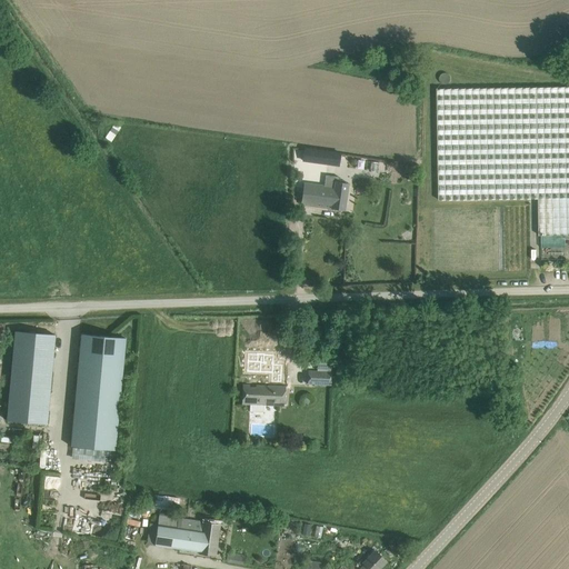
[(568,85),(437,88),(439,198),(539,197),(539,233),(568,232),(568,85)]
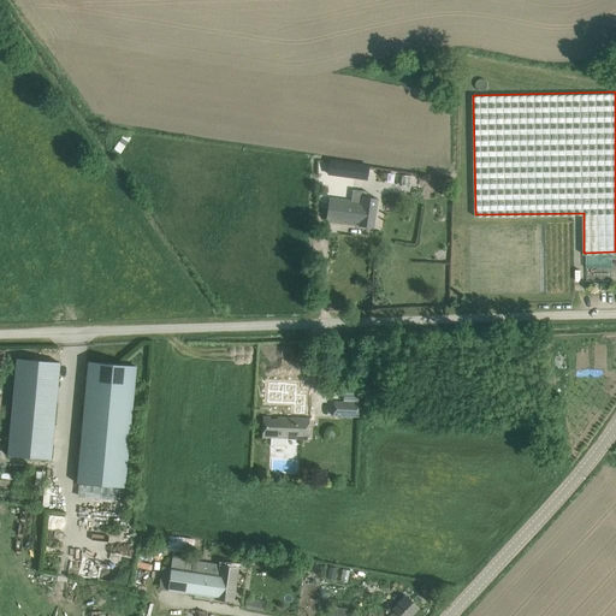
[(119,135),(112,148),(117,152),(125,138),(119,135)]
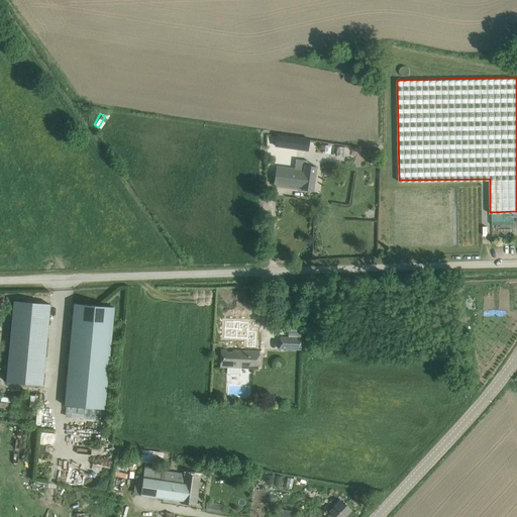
[(276,145),(308,149),(309,139),(277,135),(276,145)]
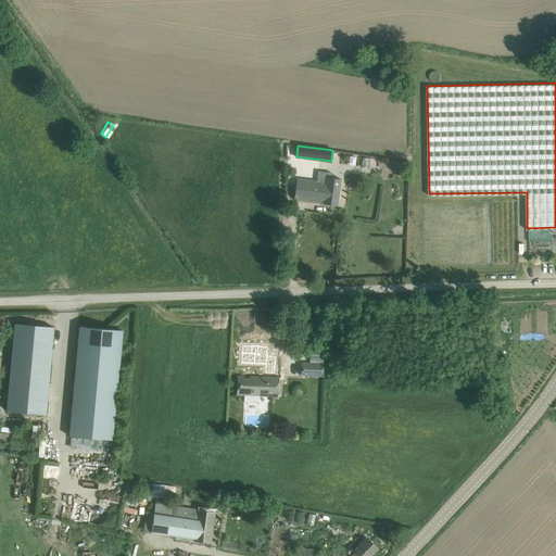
[(340,180),(330,178),(331,174),(318,172),(317,182),(298,179),(294,200),(336,205),(340,180)]
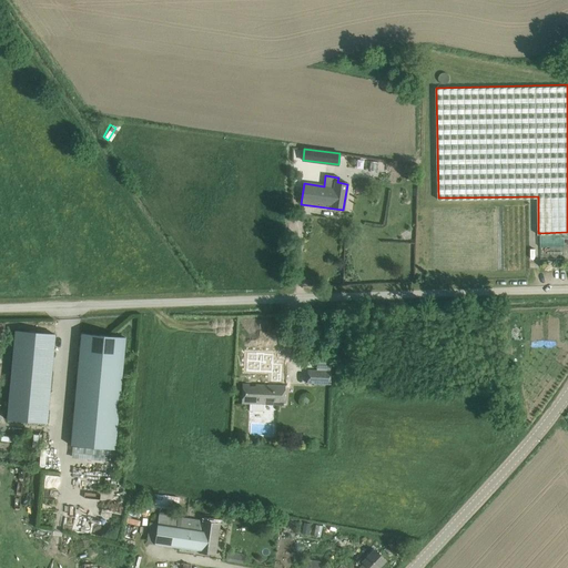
[(541,247),(541,259),(566,259),(566,246),(541,247)]
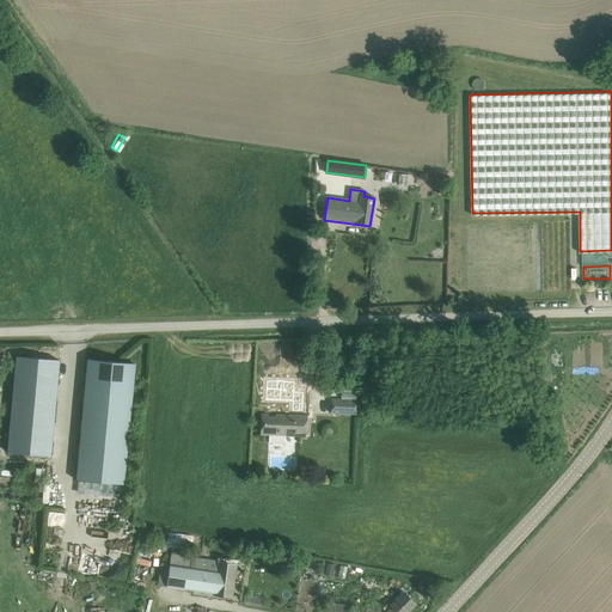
[(59,360),(16,356),(7,452),(50,456),(59,360)]
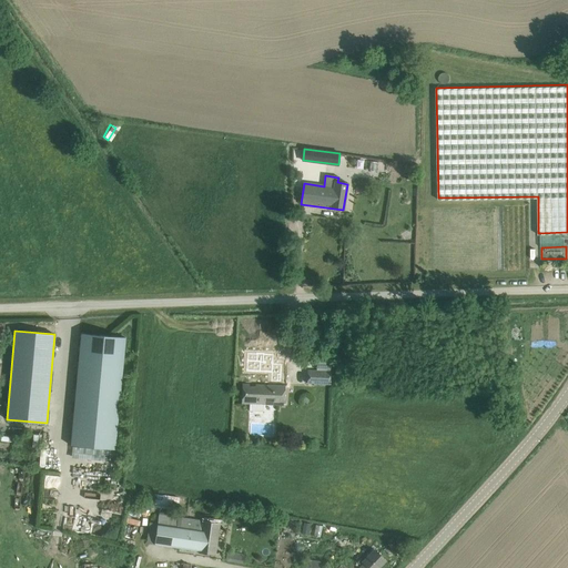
[(125,338),(81,334),(71,445),(115,449),(125,338)]
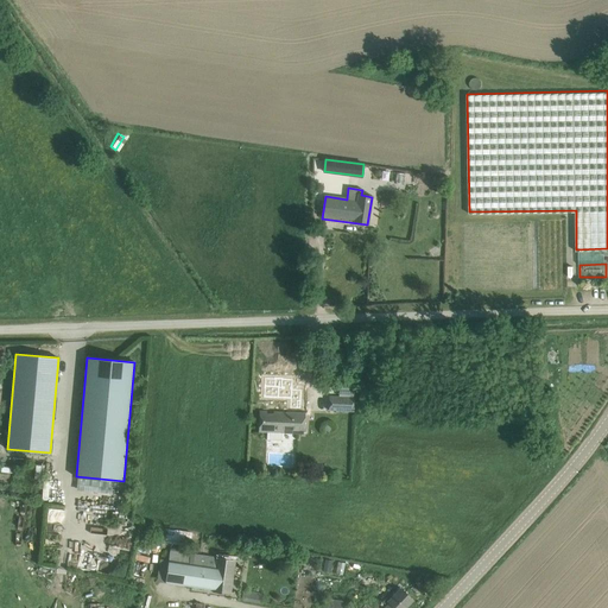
[(329,411),(354,411),(354,398),(330,397),(329,411)]
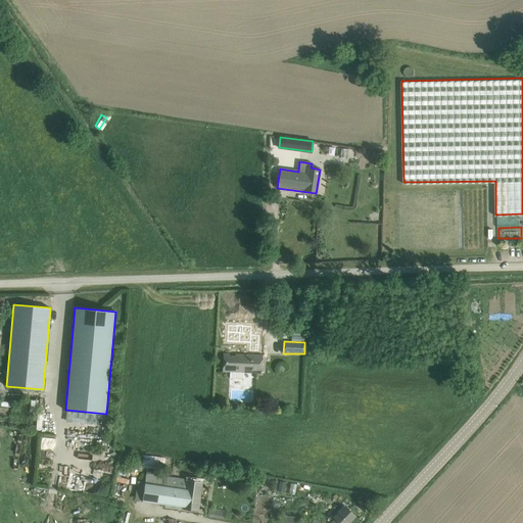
[(224,353),(223,372),(230,372),(230,379),(244,379),(244,372),(260,373),(263,355),(236,354),(236,357),(229,357),(229,354),(224,353)]
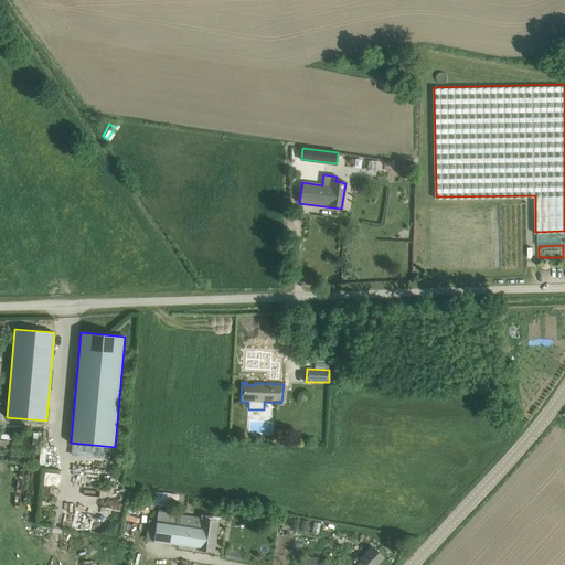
[(43,484),(59,487),(60,473),(44,472),(43,484)]
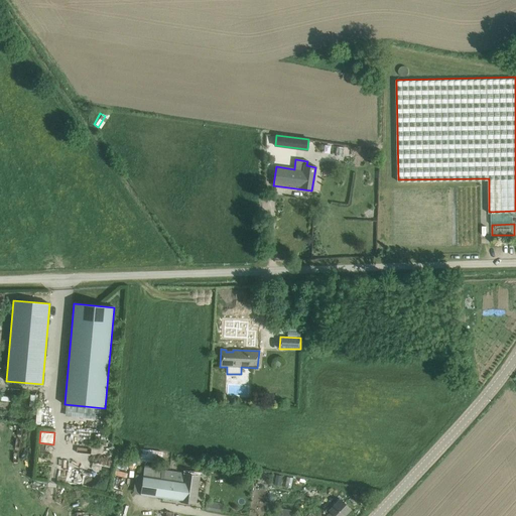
[(140,495),(196,504),(200,476),(145,467),(140,495)]
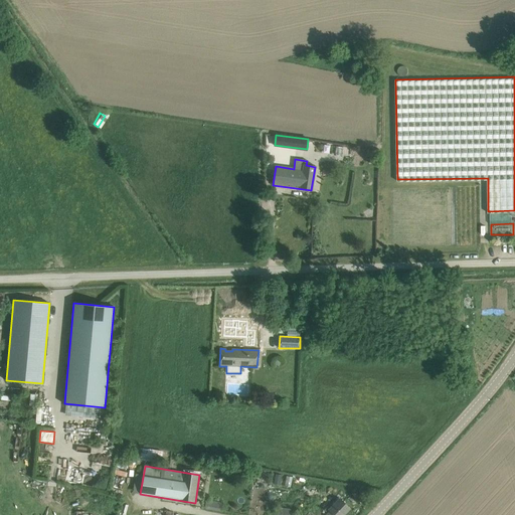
[(64,481),(66,468),(55,467),(53,480),(64,481)]
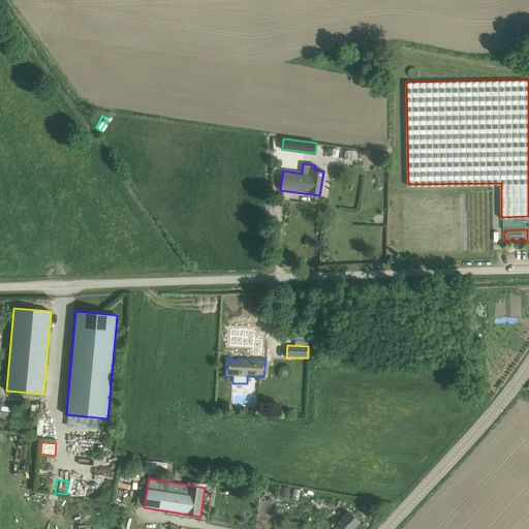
[(283,487),(280,497),(287,499),(289,488),(283,487)]
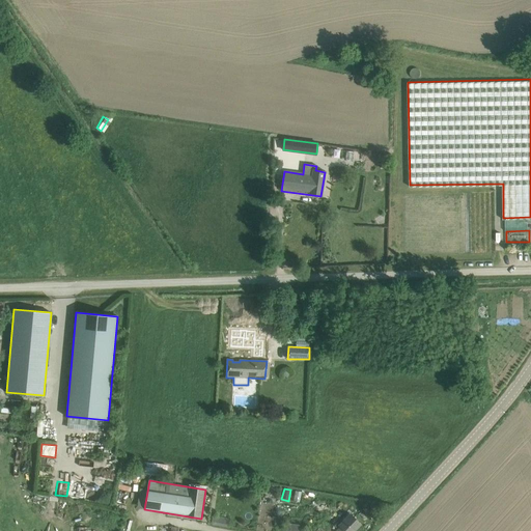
[(340,527),(336,530),(353,530),(360,524),(350,514),(339,526),(340,527)]
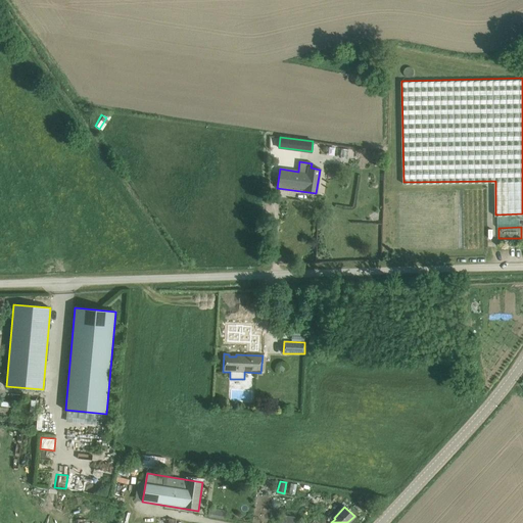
[(207,516),(224,518),(225,510),(209,508),(207,516)]
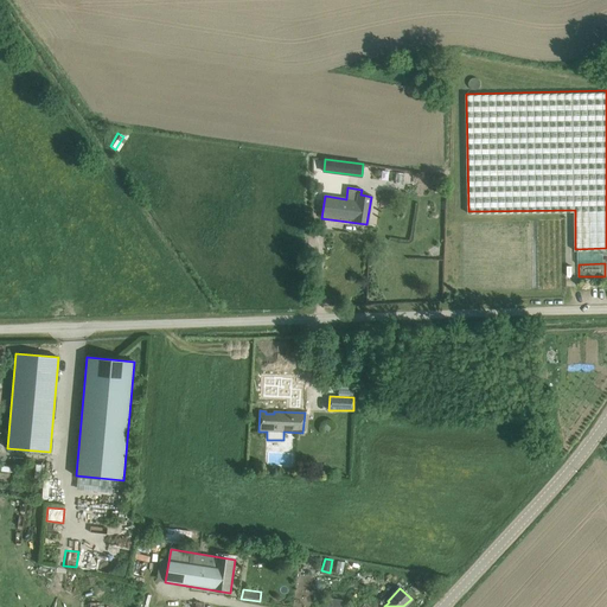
[(338,606),(340,599),(325,596),(323,606),(338,606)]
